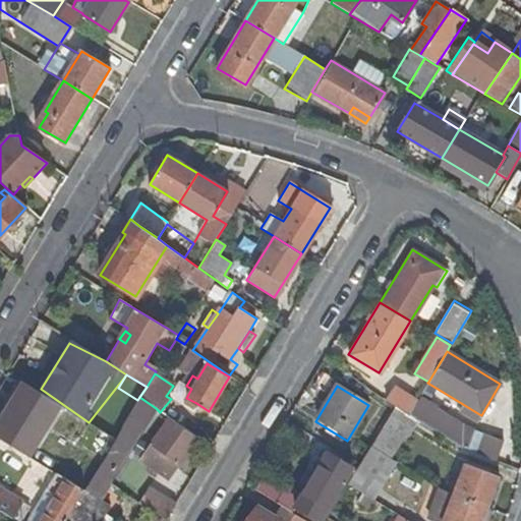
[(395,389),(387,400),(395,406),(408,414),(415,402),(395,389)]
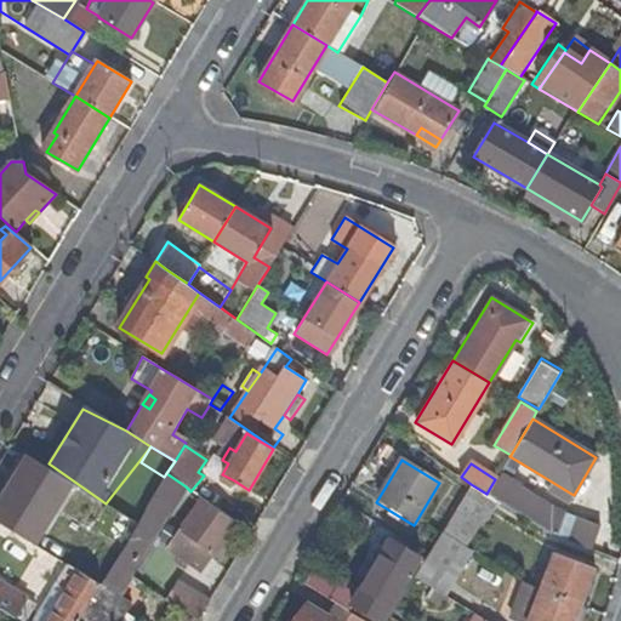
[(21,465),(0,499),(0,507),(18,519),(18,518),(36,486),(44,490),(49,483),(21,465)]
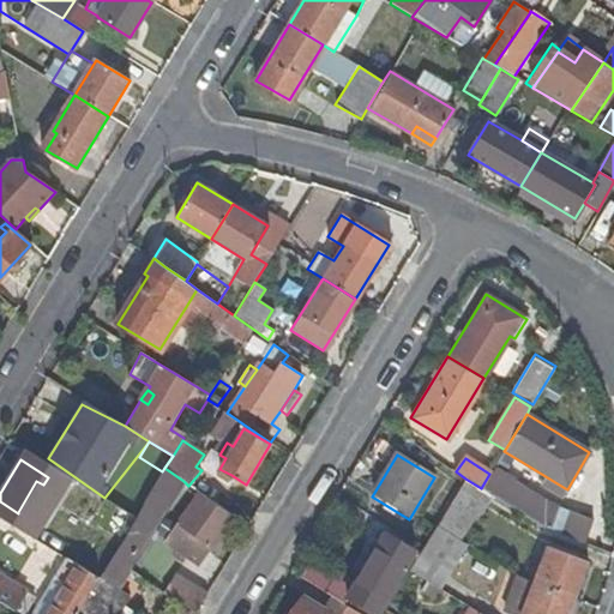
[(168,506),(184,481),(164,468),(162,471),(146,498),(134,517),(122,537),(98,578),(79,609),(85,613),(113,613),(128,589),(115,582),(163,504),(168,506)]
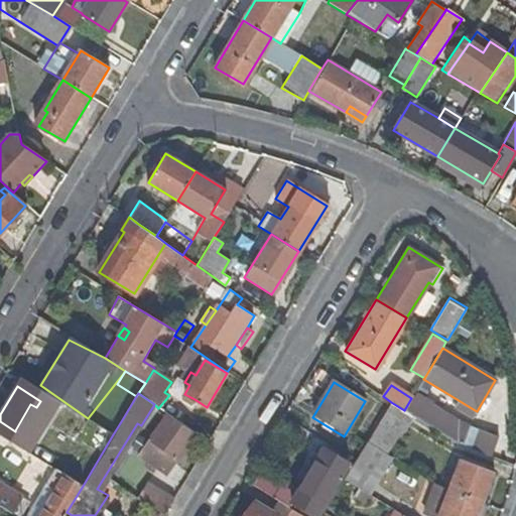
[(191,405),(195,399),(184,394),(181,398),(191,405)]
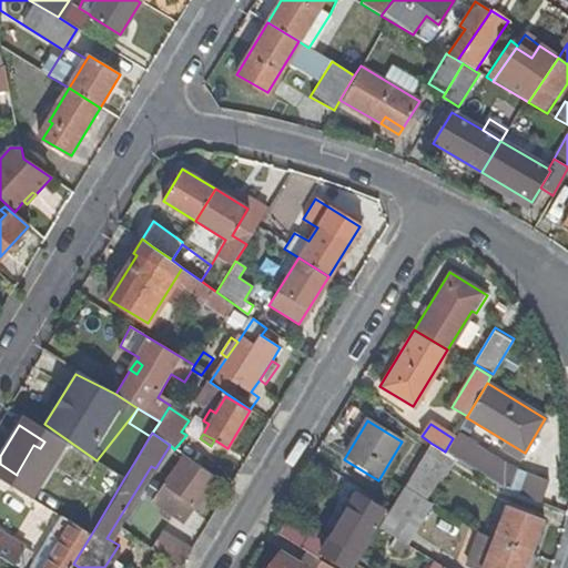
[(465,443),(455,436),(453,438),(445,452),(456,458),(465,443)]
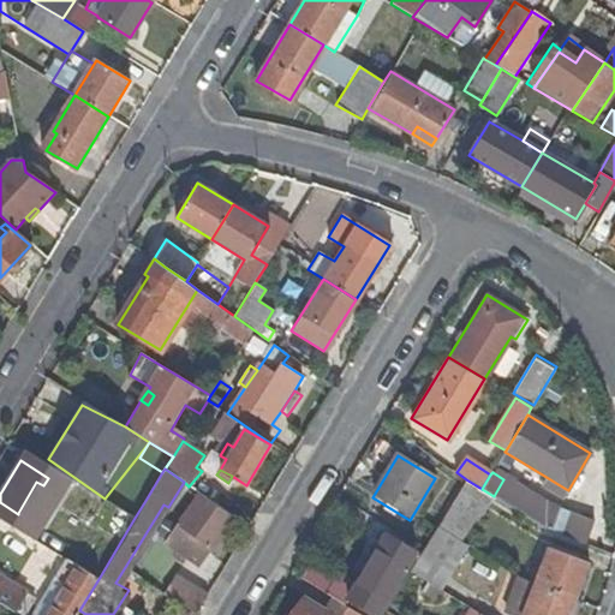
[(562,496),(566,489),(544,476),(539,482),(562,496)]
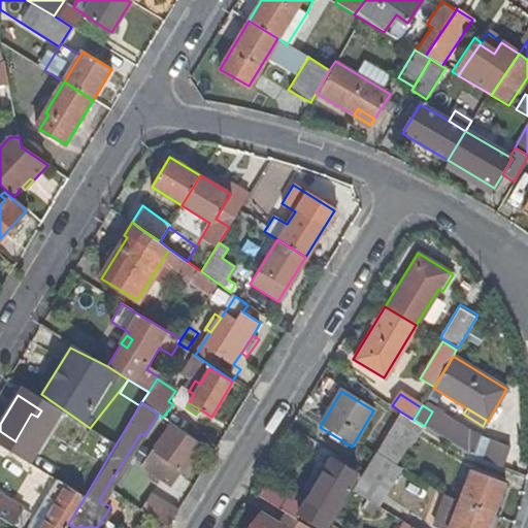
[(414,442),(424,426),(414,420),(400,411),(375,452),(396,463),(409,440),(414,442)]
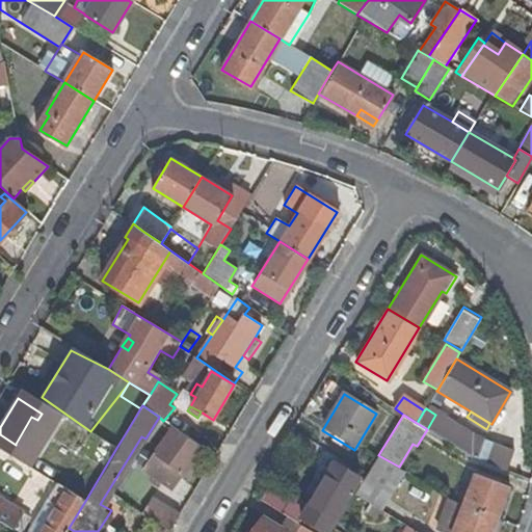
[(446,437),(452,428),(454,426),(437,416),(430,428),(446,437)]
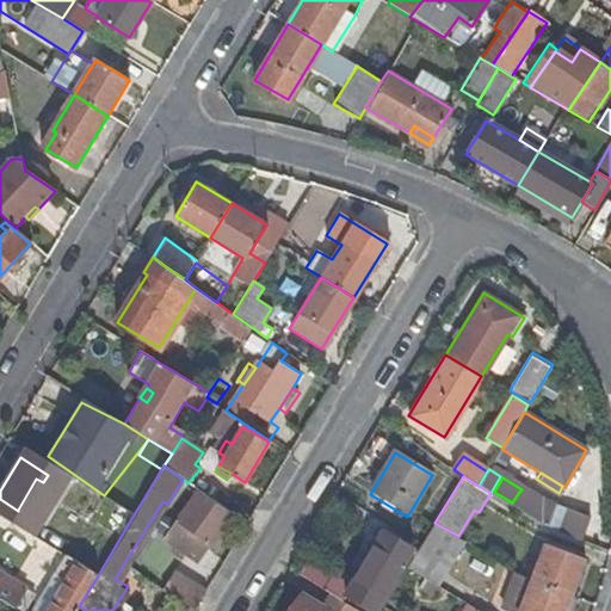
[(198,563),(233,514),(198,489),(166,535),(162,539),(174,548),(186,555),(198,563)]
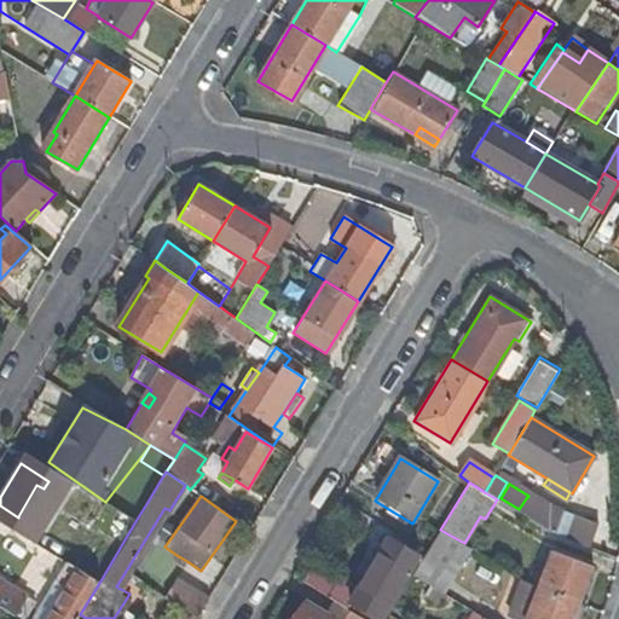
[(526,498),(519,509),(516,513),(545,530),(591,547),(600,522),(565,509),(562,515),(551,508),(549,513),(526,498)]
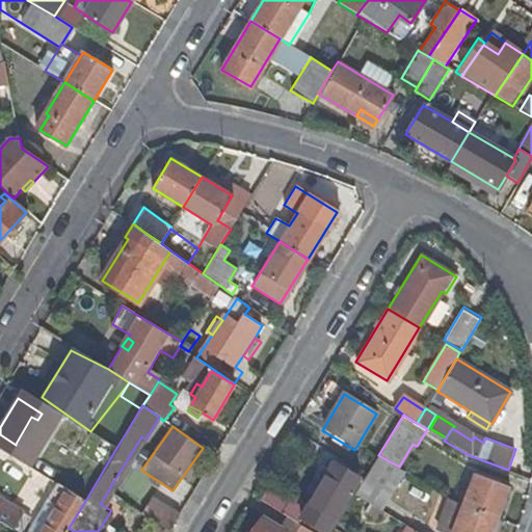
[(79,448),(106,466),(116,448),(90,431),(79,448)]
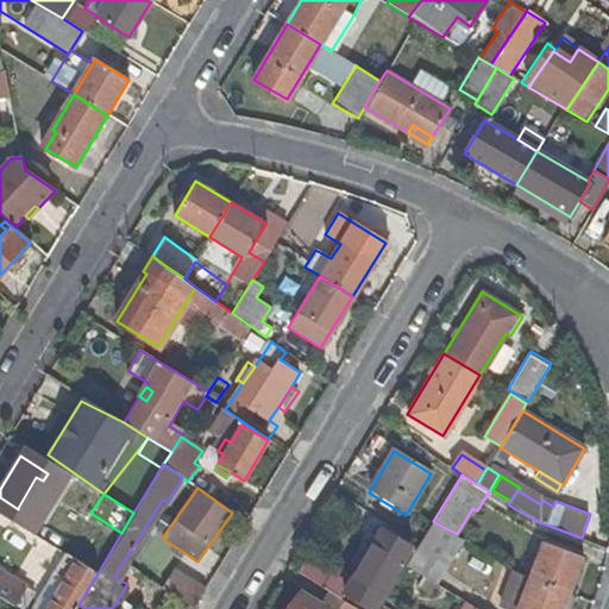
[(437,584),(464,539),(457,534),(433,521),(420,545),(407,566),(437,584)]
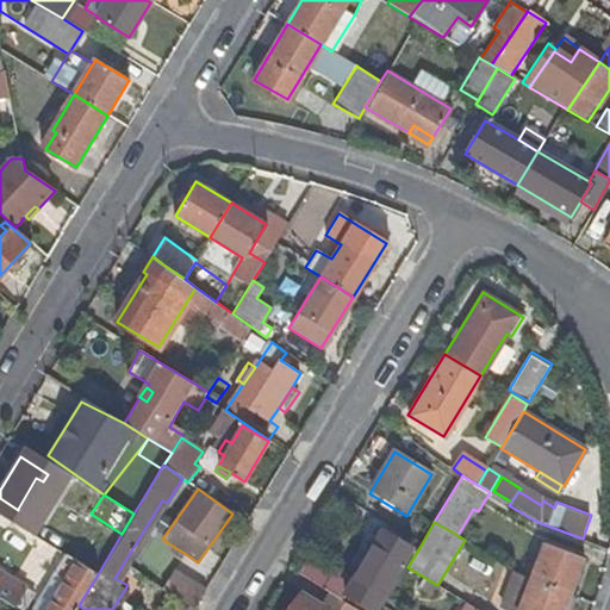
[(312,554),(300,573),(329,591),(343,599),(347,593),(373,609),(411,547),(384,530),(354,580),(312,554)]
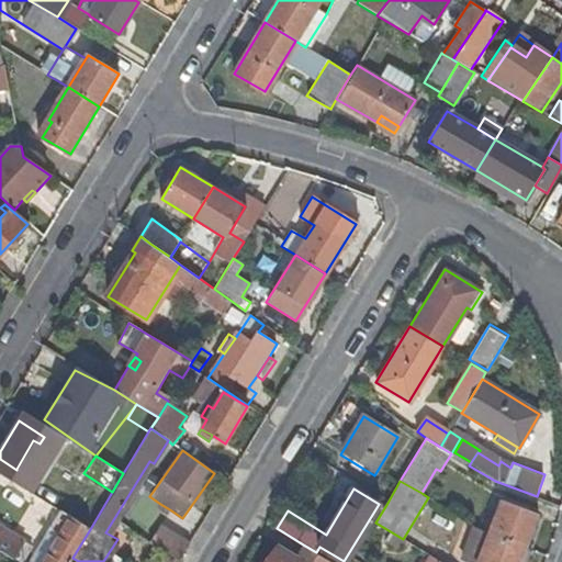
[(501,501),(489,534),(524,547),(535,513),(501,501)]
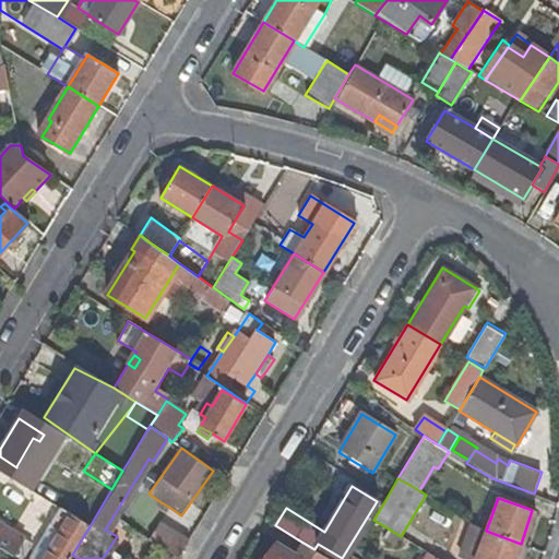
[(166,514),(170,508),(159,501),(156,507),(166,514)]
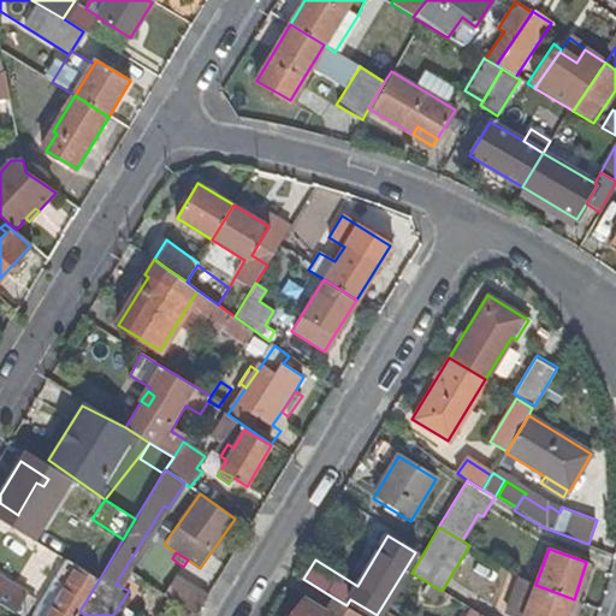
[(52,610),(48,615),(76,615),(80,611),(99,580),(67,561),(49,590),(60,597),(57,602),(52,598),(46,606),(52,610)]
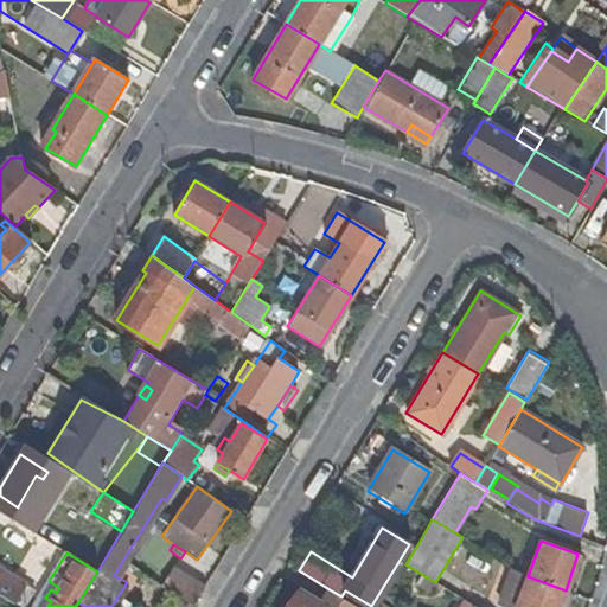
[(558,606),(566,590),(528,576),(513,567),(498,606),(499,606),(558,606)]
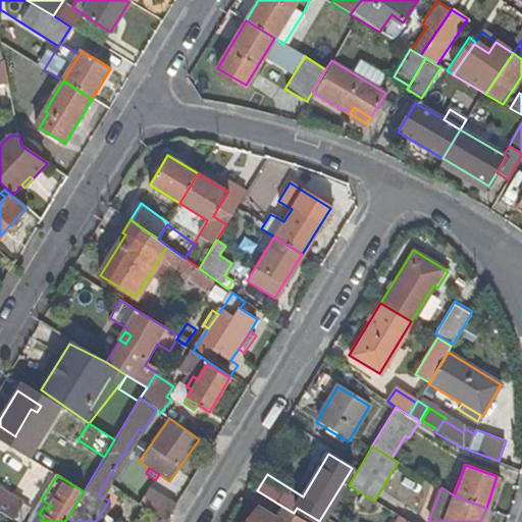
[(149,488),(139,505),(142,507),(166,521),(176,505),(149,488)]
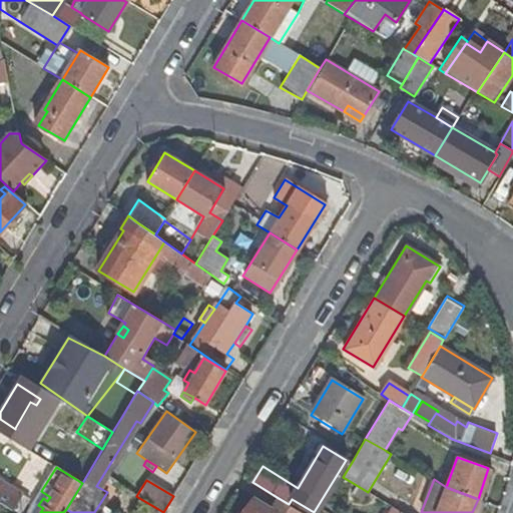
[(0,481),(0,503),(12,511),(22,495),(0,481)]
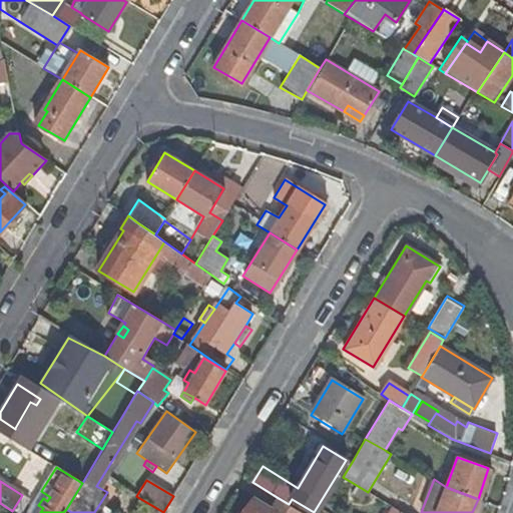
[(50,497),(41,491),(26,512),(40,512),(43,508),(38,505),(43,498),(47,501),(50,497)]
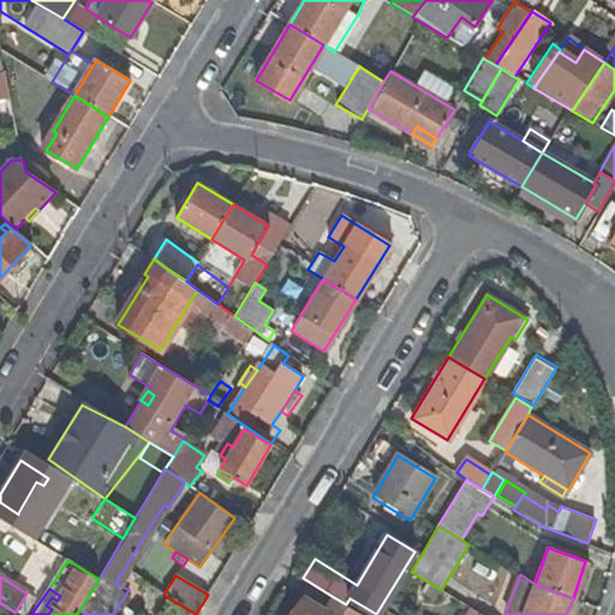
[(333,614),(364,614),(346,604),(332,596),(323,609),(327,610),(333,614)]
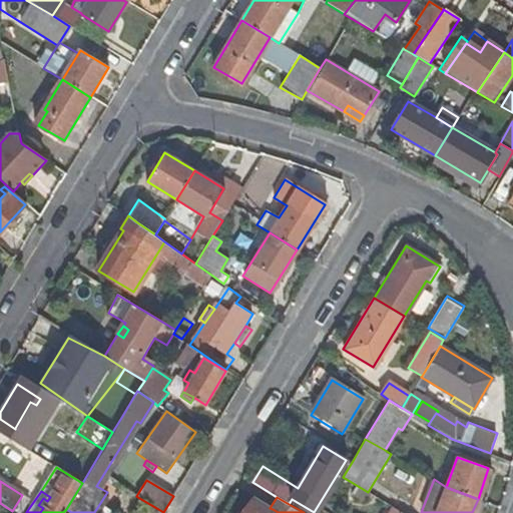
[(271,512),(273,509),(270,508),(254,498),(244,512),(271,512)]
